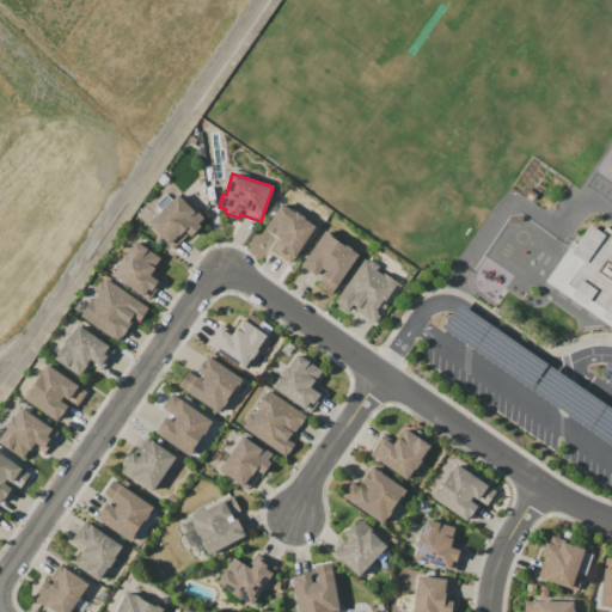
[(178,195),(194,210),(195,208),(204,218),(199,224),(201,226),(190,237),(188,234),(173,248),(150,224),(178,195)]
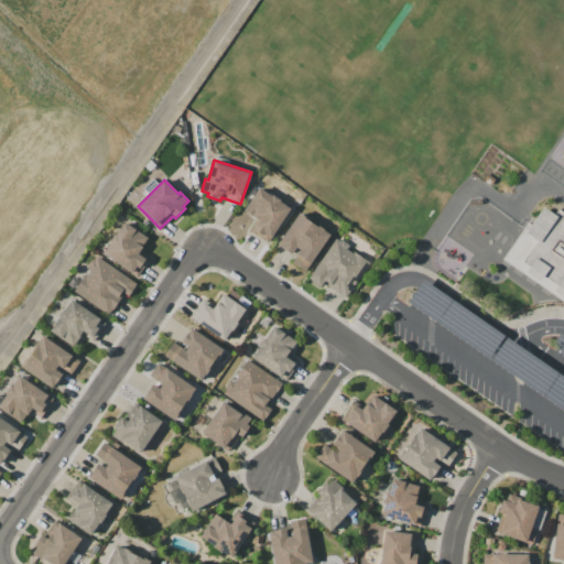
[(153,180),(158,184),(149,194),(143,190),(153,180)]
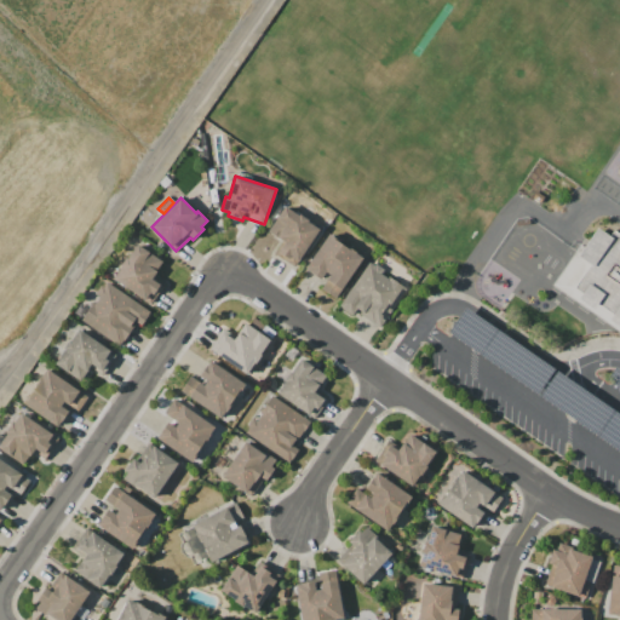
[(285,206),(299,216),(299,214),(309,220),(309,222),(320,229),(296,268),(274,254),(282,241),(269,233),(285,206)]
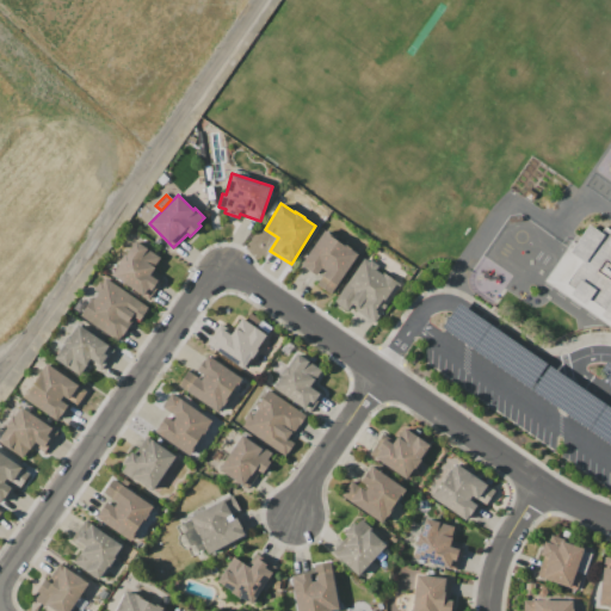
[(610,229),(597,232),(586,223),(547,277),(610,323),(610,229)]
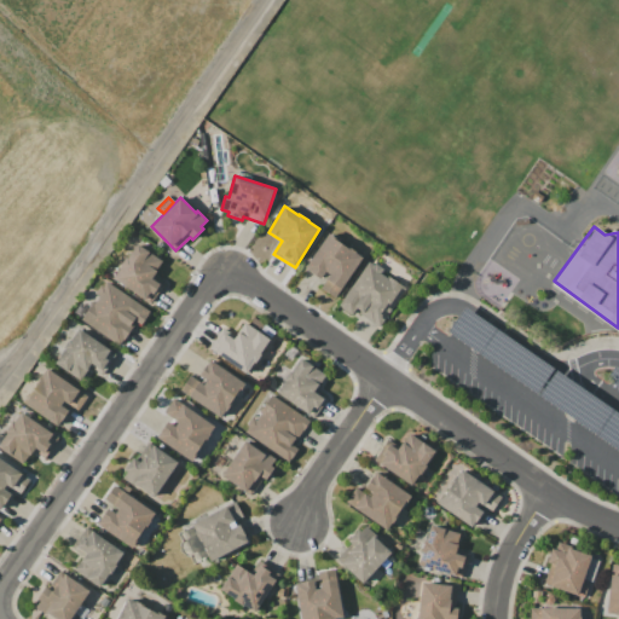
[(329,233),(364,256),(336,298),(320,288),(329,275),(325,271),(320,278),(306,268),(329,233)]
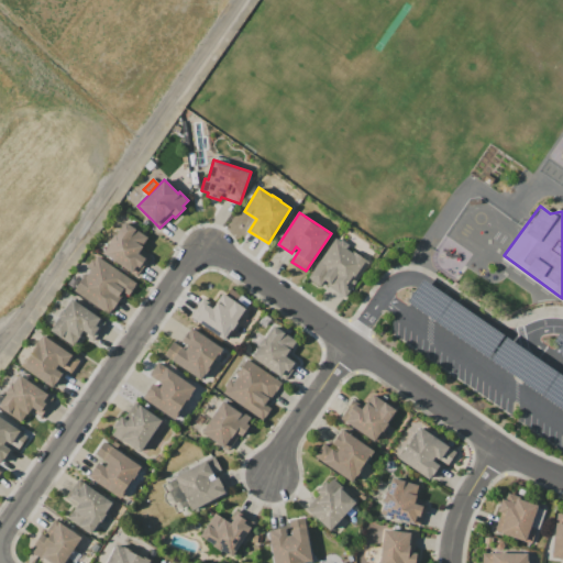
[(103,254),(111,243),(110,242),(114,234),(117,235),(125,222),(148,238),(143,246),(141,251),(151,258),(138,277),(103,254)]
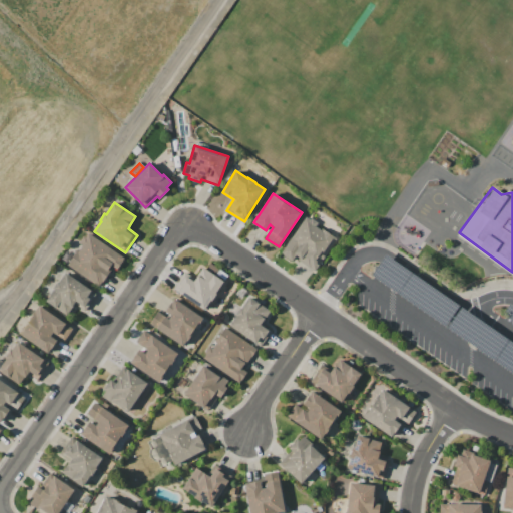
[(306,217),(310,220),(311,218),(318,223),(316,226),(322,230),(323,228),(337,238),(314,272),(298,260),(300,258),(297,255),(293,262),(281,253),(306,217)]
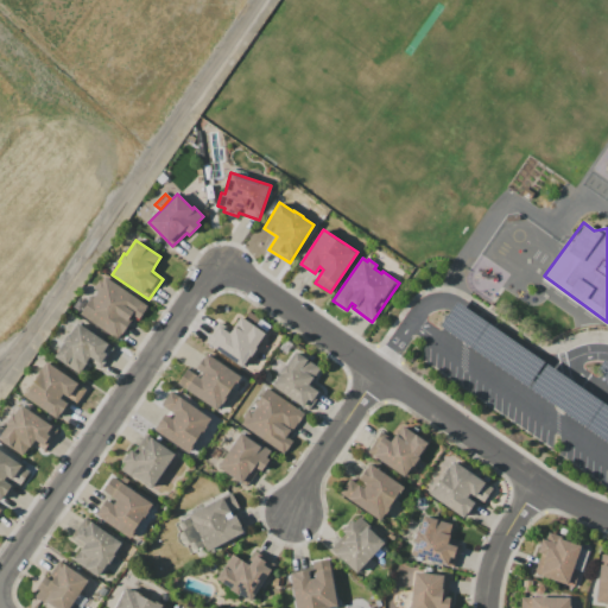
[(106,277),(147,306),(139,320),(132,315),(130,318),(132,320),(118,340),(81,314),(93,297),(94,298),(99,292),(96,290),(106,277)]
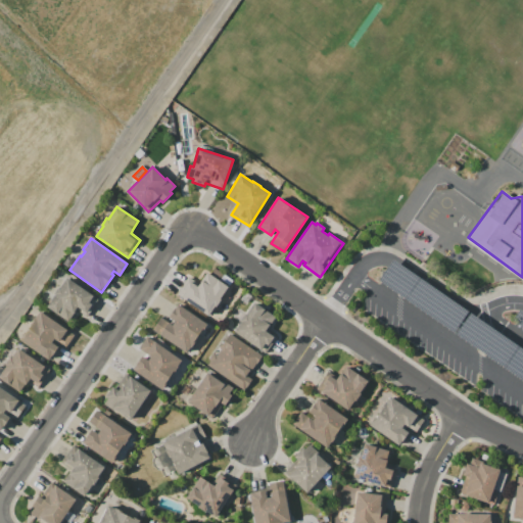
[(182,297),(187,291),(183,289),(190,280),(197,285),(207,272),(229,286),(221,298),(222,299),(217,306),(216,305),(208,316),(182,297)]
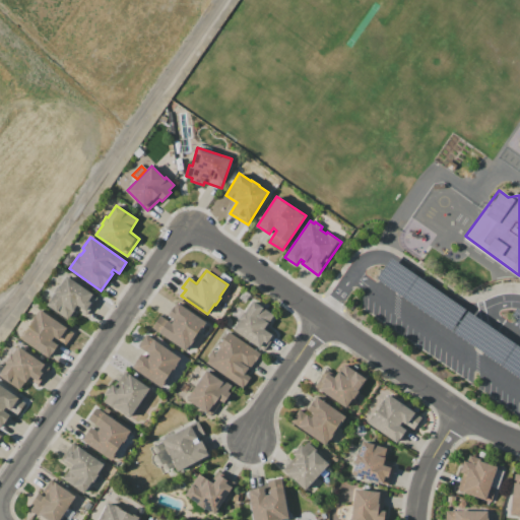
[(67,276),(98,297),(86,315),(75,308),(68,319),(47,305),(55,293),(54,293),(58,285),(60,286),(67,276)]
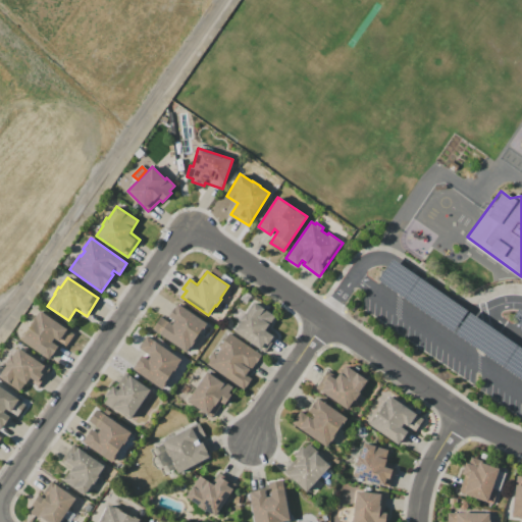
[(233,330),(241,321),(240,320),(245,313),(247,314),(255,302),(275,316),(267,328),(277,335),(273,343),(272,342),(265,353),(233,330)]
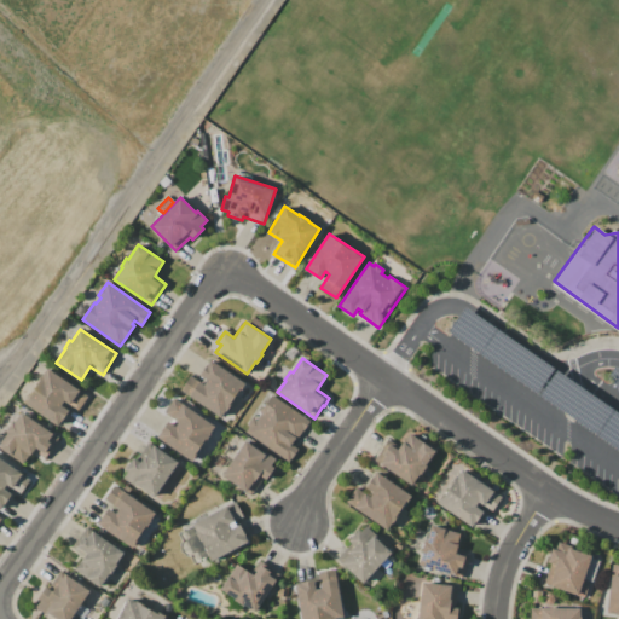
[(181,391),(191,376),(204,385),(207,381),(200,376),(210,359),(246,383),(242,389),(241,388),(231,401),(233,403),(227,412),(226,411),(221,418),(181,391)]
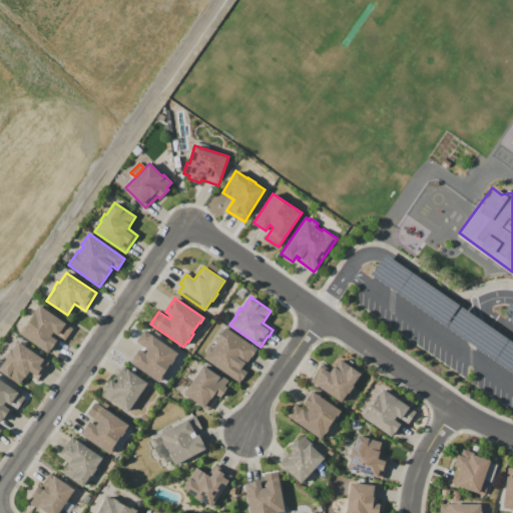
[(39,306),(73,329),(64,341),(53,333),(51,337),(57,341),(48,354),(19,334),(24,326),(25,327),(32,317),(31,316),(34,311),(35,312),(39,306)]
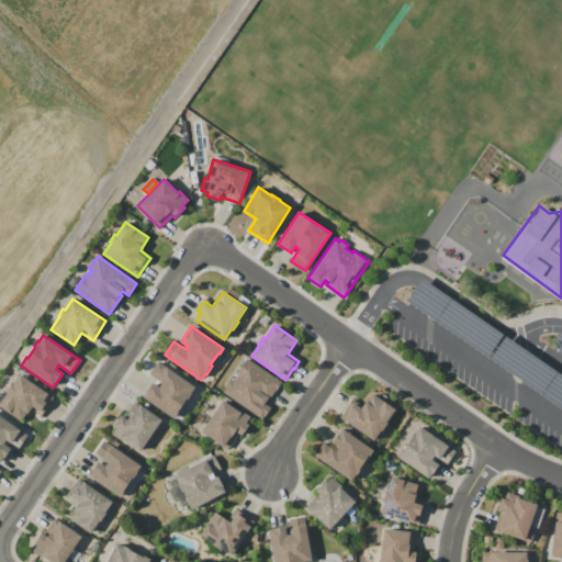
[(247,359),(281,382),(269,401),(268,400),(265,404),(270,407),(262,419),(223,393),(226,389),(224,386),(229,379),(234,382),(237,375),(236,375),(247,359)]
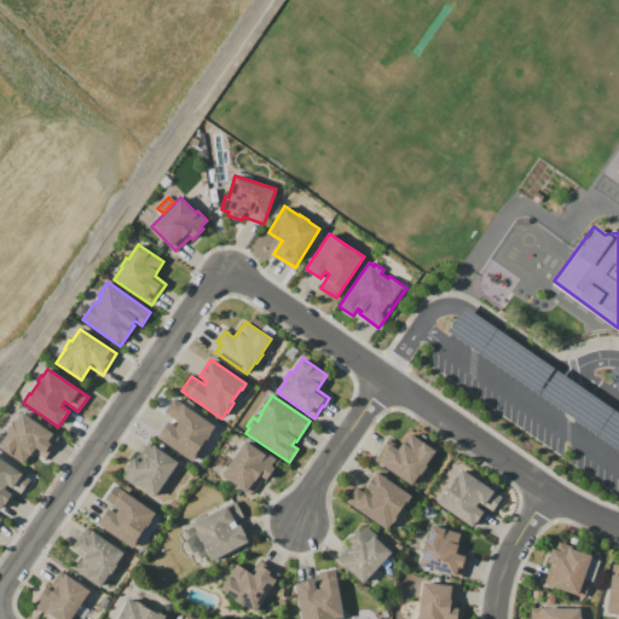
[(157,438),(168,422),(175,427),(179,423),(165,412),(174,398),(215,427),(192,462),(157,438)]
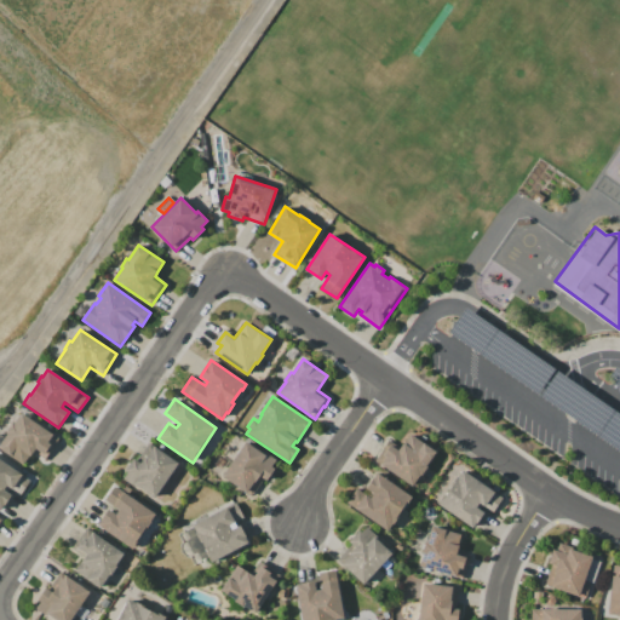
[(22,413),(58,438),(45,459),(33,452),(23,465),(0,448),(0,443),(9,432),(7,432),(12,424),(13,425),(22,413)]
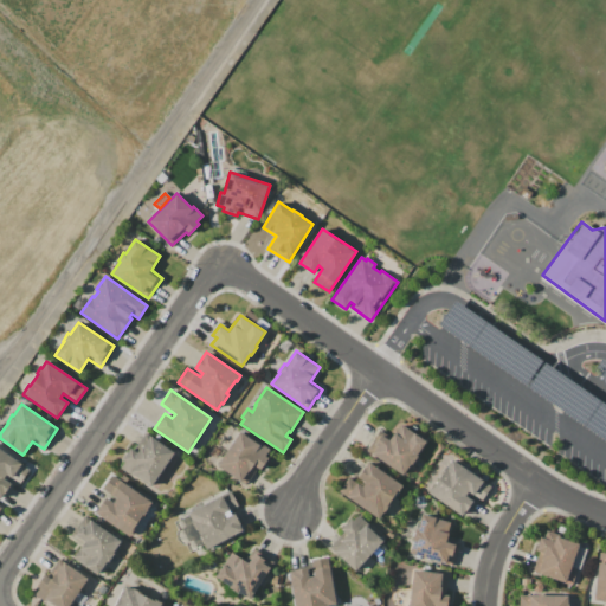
[(367,450),(381,431),(391,438),(401,423),(427,442),(403,476),(367,450)]
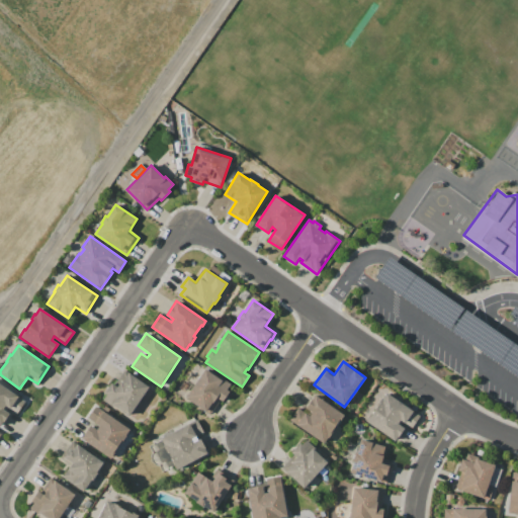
[(205,369),(221,379),(222,378),(231,384),(228,390),(229,391),(222,402),(221,401),(219,404),(218,404),(210,414),(186,398),(205,369)]
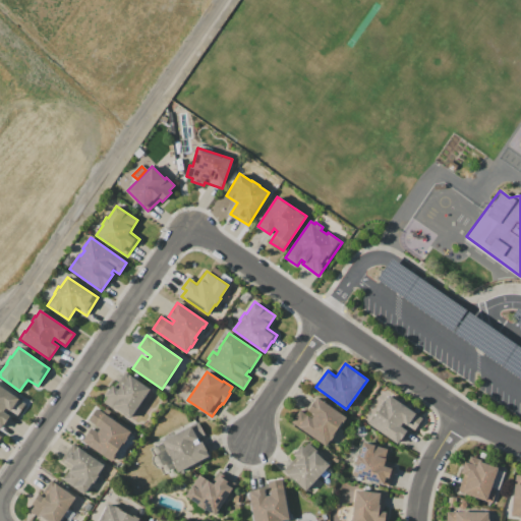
[(130,418),(115,408),(113,410),(104,403),(108,397),(105,396),(112,385),(115,387),(125,372),(151,390),(130,418)]
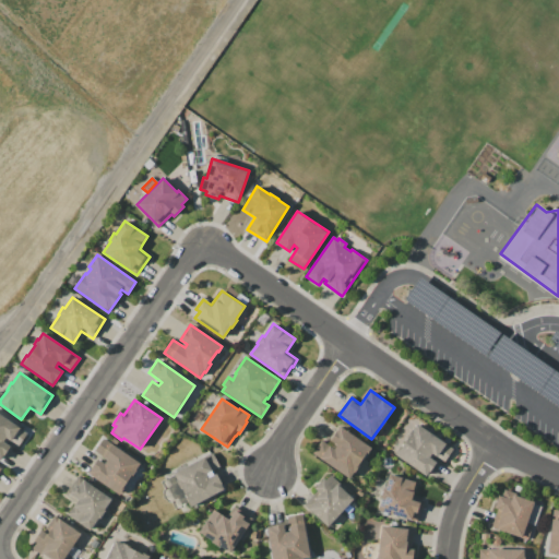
[(0,415),(27,433),(19,447),(12,443),(1,460),(0,459),(0,415)]
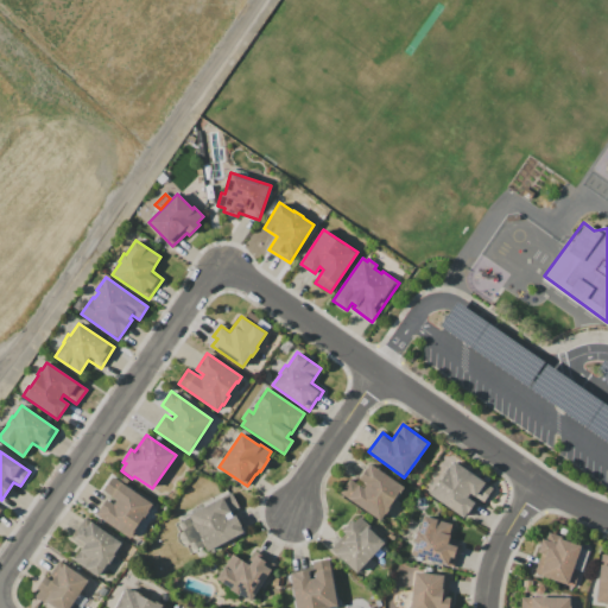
[(454,461),(494,488),(485,502),(470,493),(468,496),(475,501),(463,519),(429,495),(436,486),(437,487),(444,475),(443,474),(448,467),(449,468),(454,461)]
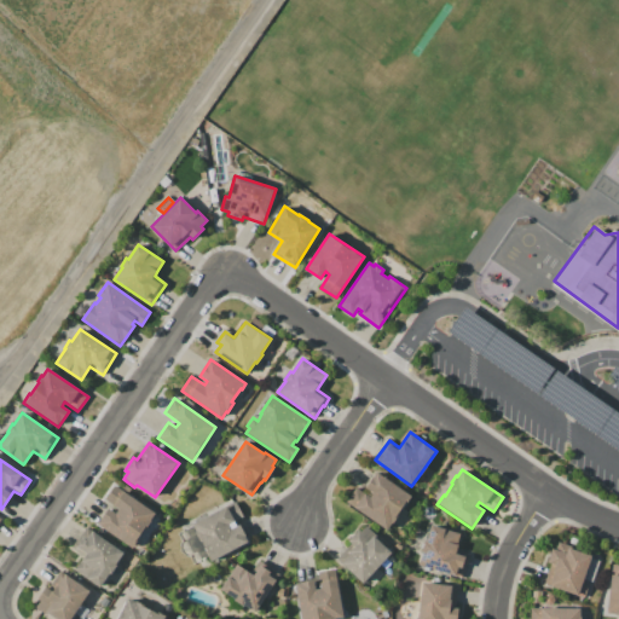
[(377,473),(403,491),(404,490),(412,496),(409,501),(408,499),(387,530),(347,502),(357,487),(370,497),(374,493),(365,487),(374,476),(374,478),(377,473)]
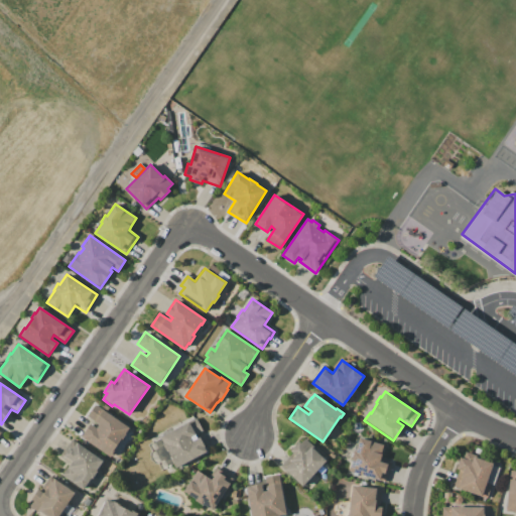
[(81,437),(91,424),(97,428),(100,424),(88,416),(96,405),(130,428),(110,458),(81,437)]
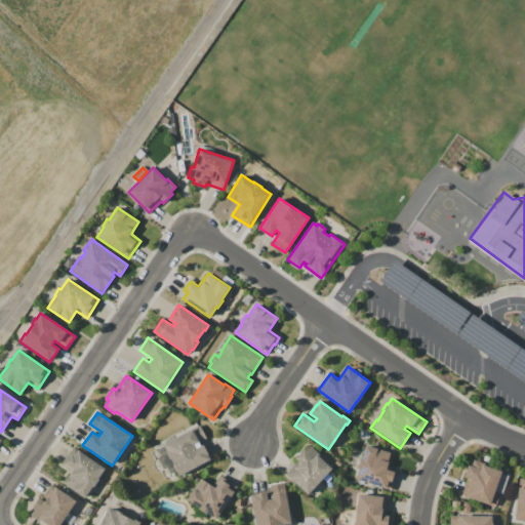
[(163,445),(199,426),(206,438),(199,442),(201,446),(203,445),(210,458),(179,477),(174,468),(175,467),(171,458),(170,459),(165,452),(167,451),(163,445)]
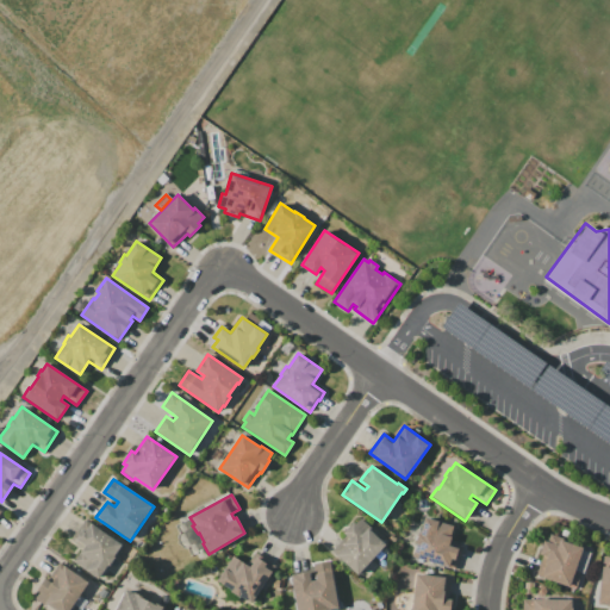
[(385,543),(358,574),(337,556),(346,546),(344,545),(349,539),(344,534),(354,523),(355,524),(361,518),(367,524),(367,526),(377,534),(375,535),(385,543)]
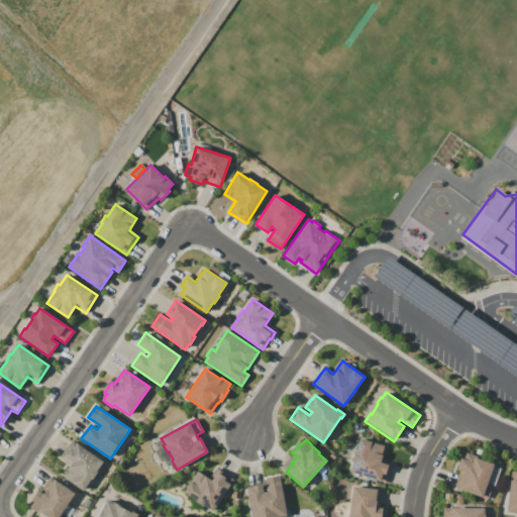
[(360,439),(385,446),(383,454),(384,454),(383,458),(393,461),(386,483),(350,472),(353,460),(352,460),(354,452),(356,452),(360,439)]
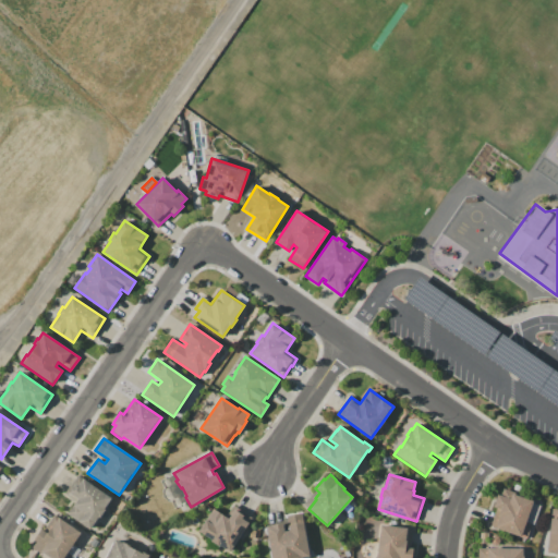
[(79,475),(111,498),(104,509),(105,510),(99,518),(98,517),(89,530),(67,514),(76,501),(64,493),(71,484),(72,485),(79,475)]
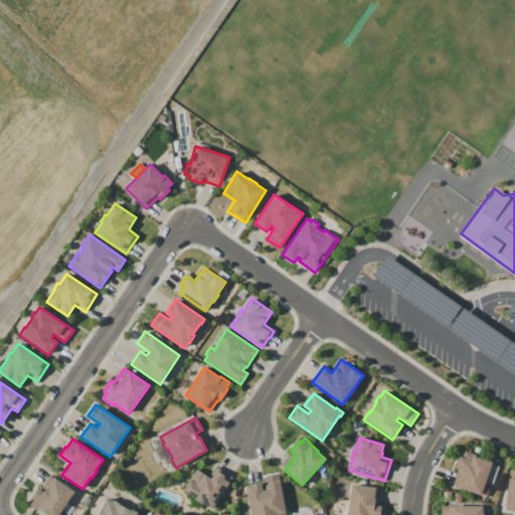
[(492,463),(491,464),(499,467),(493,484),(486,482),(481,496),(453,486),(459,469),(456,468),(460,457),(463,458),(465,451),(476,455),(475,457),(492,463)]
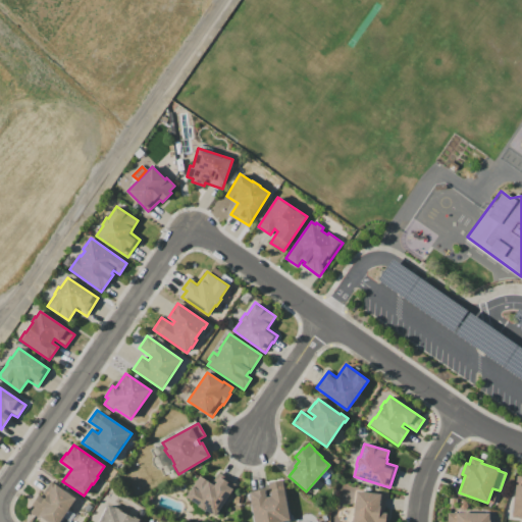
[(187,497),(200,476),(212,484),(219,473),(226,478),(237,484),(215,516),(206,510),(205,511),(198,506),(199,505),(187,497)]
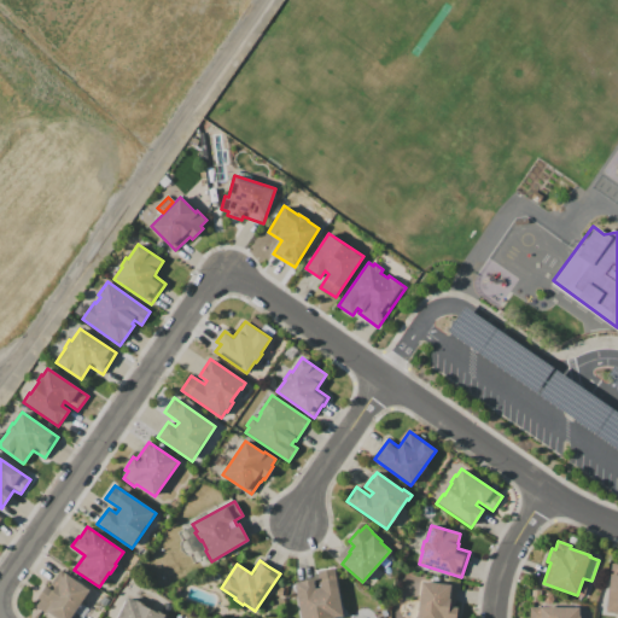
[(617,613),(606,612),(611,564),(617,564),(617,613)]
